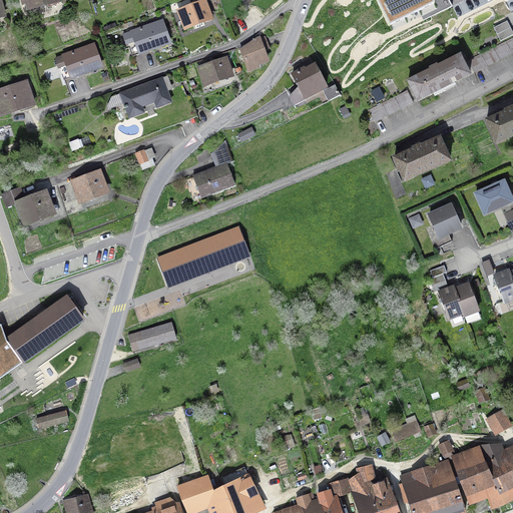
[(29,10),(57,3),(56,0),(22,0),(24,5),(27,4),(29,10)]
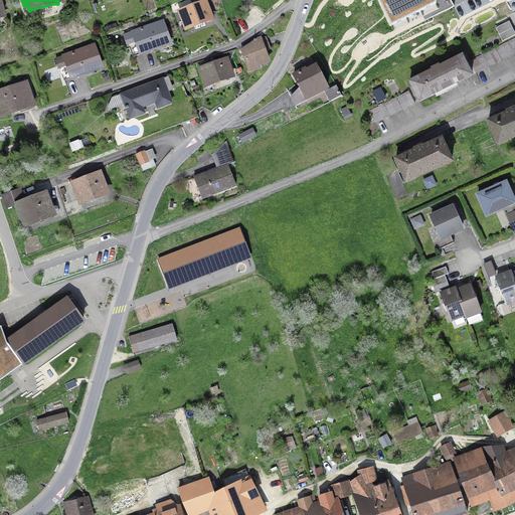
[(368,0),(360,3),(375,36),(418,17),(409,0),(368,0)]
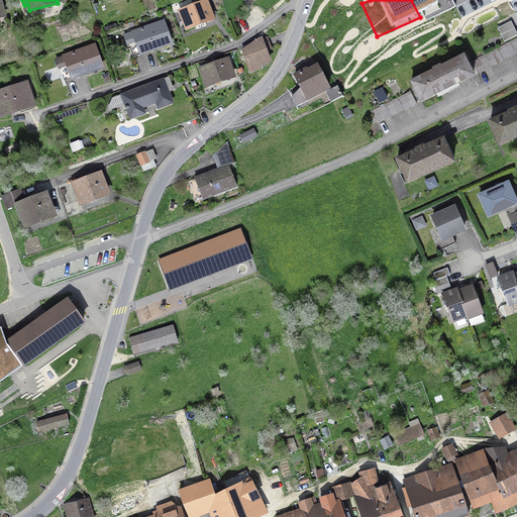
[(193,6),(180,11),(187,30),(213,20),(206,1),(198,4),(197,3),(193,4),(193,6)]
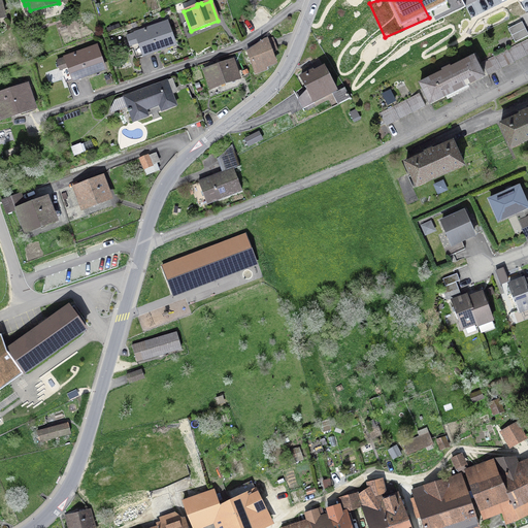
[(515,42),(527,35),(527,33),(522,22),(508,29),(515,42)]
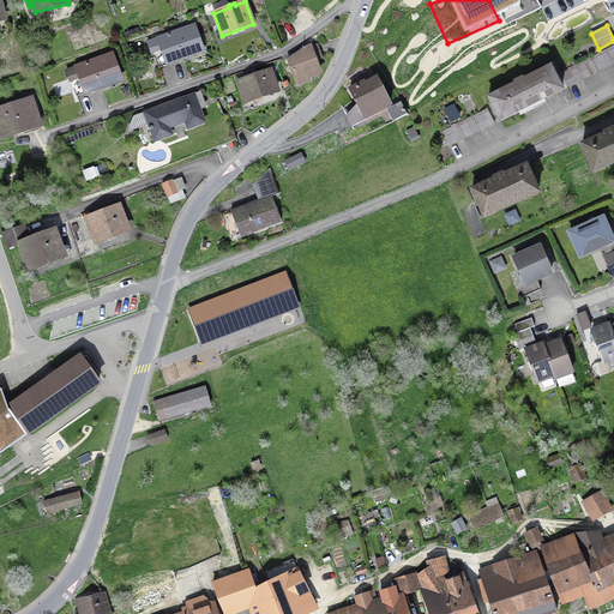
[(154,52),(157,64),(182,55),(184,59),(203,52),(193,26),(149,42),(151,52),(154,52)]
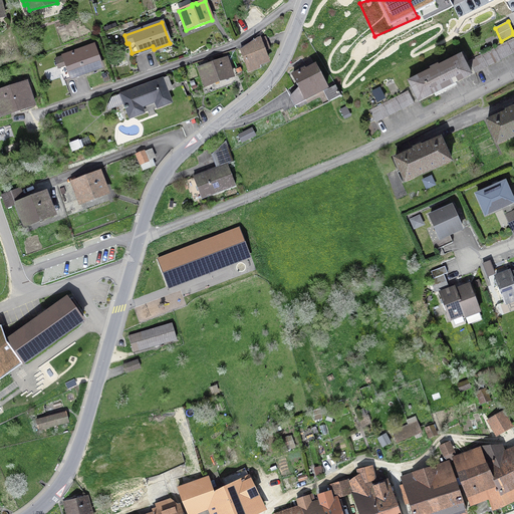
[(513,53),(513,37),(469,60),(475,73),(513,53)]
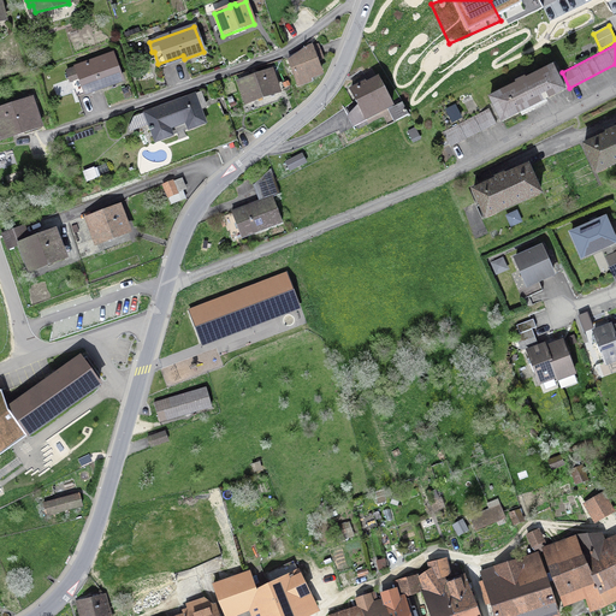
[(306,48),(298,53),(300,55),(289,60),(298,86),(311,81),(309,76),(321,71),(318,61),(319,60),(313,46),(306,48)]
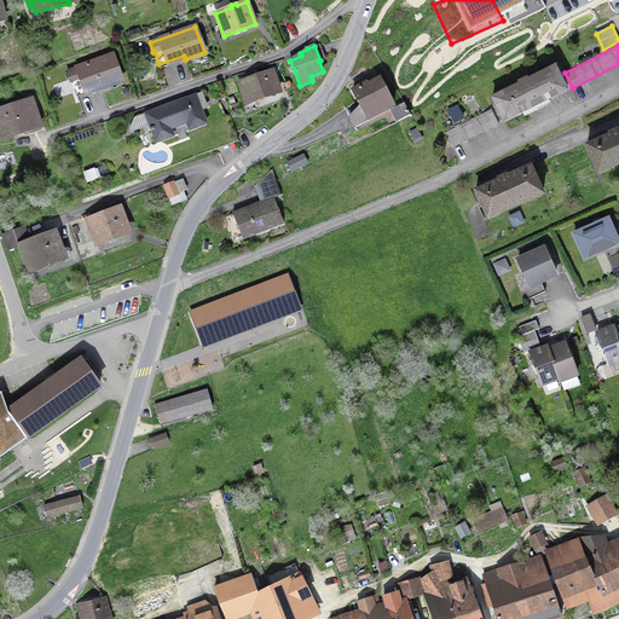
[(71,81),(76,93),(100,85),(102,88),(122,81),(113,56),(67,71),(70,81),(71,81)]
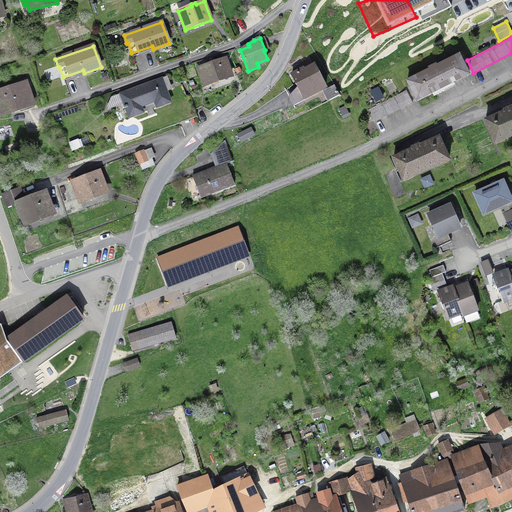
[(417,101),(469,75),(459,56),(407,82),(417,101)]
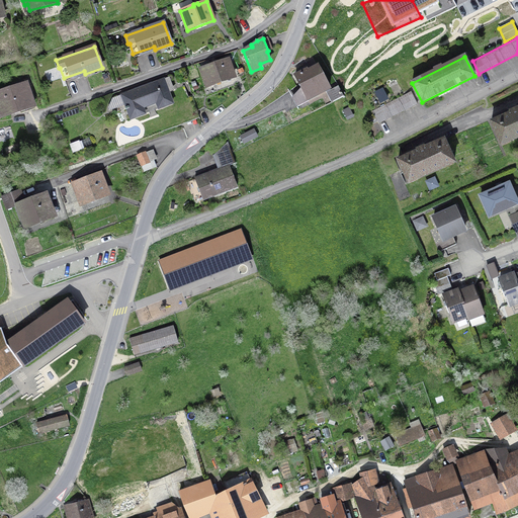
[(201,68),(207,86),(234,77),(228,61),(218,64),(217,63),(201,68)]
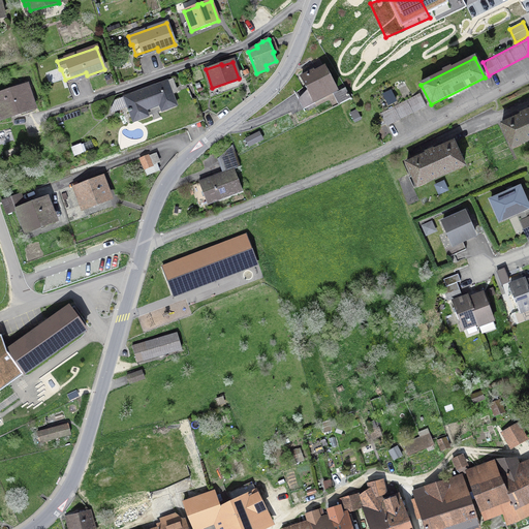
[(298,99),(303,110),(315,103),(314,100),(323,95),(324,96),(336,90),(324,67),(314,72),(313,71),(302,78),(308,90),(298,99)]
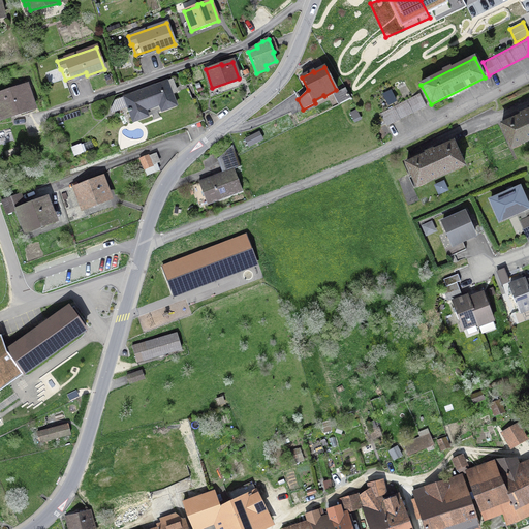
[(147,117),(155,138),(204,120),(196,97),(176,104),(170,90),(176,88),(173,80),(125,97),(133,122),(147,117)]
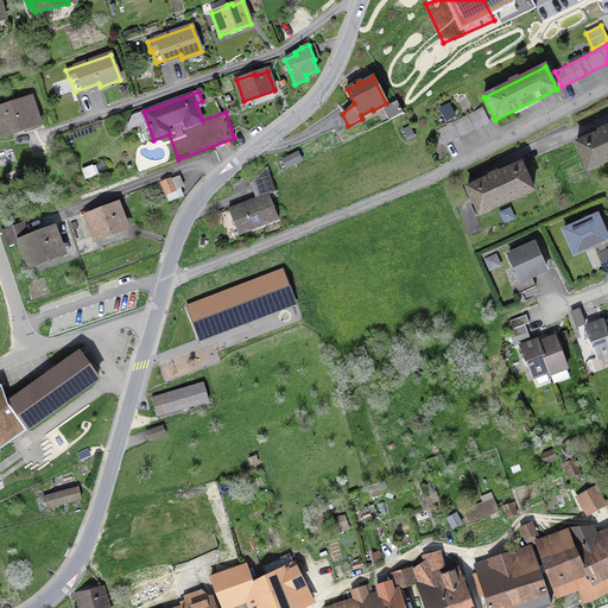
[(25,130),(26,132),(40,127),(31,97),(0,107),(0,135),(0,138),(25,130)]
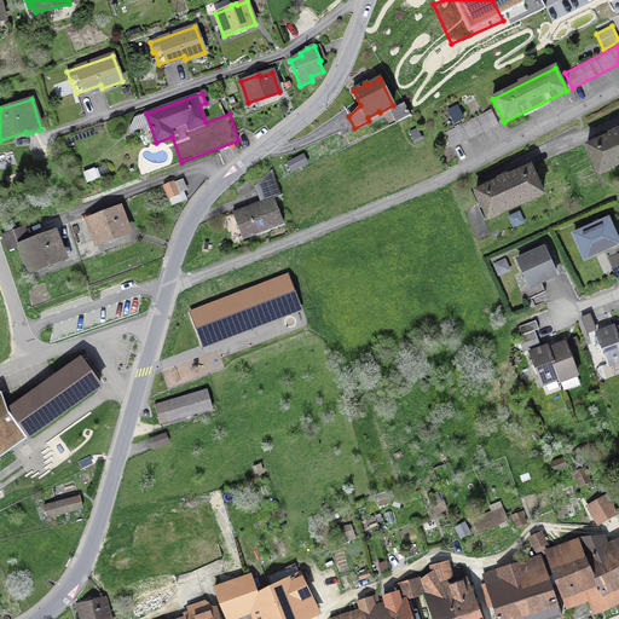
[(410,115),(404,103),(392,109),(398,122),(410,115)]
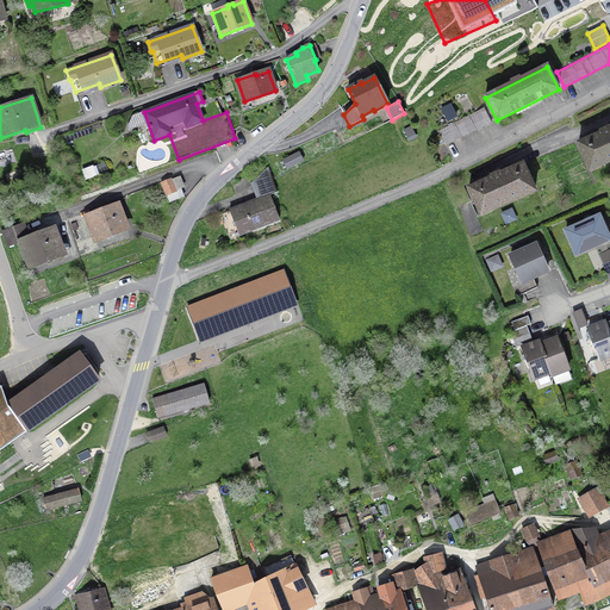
[(448,120),(456,116),(450,105),(442,110),(448,120)]
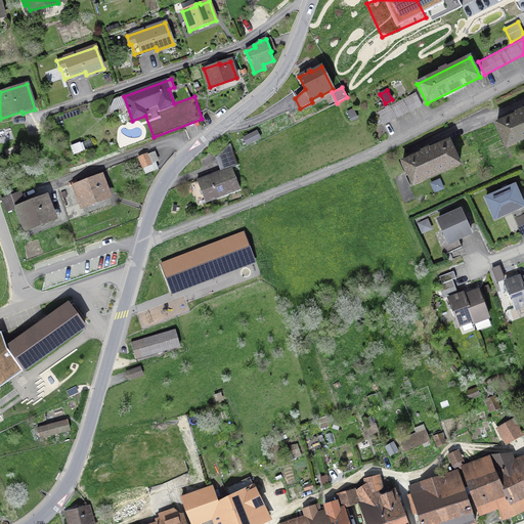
[(416,92),(377,113),(383,125),(422,105),(416,92)]
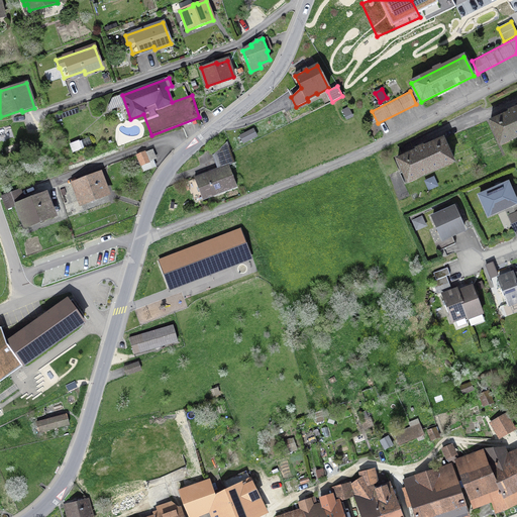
[(509,111),(509,113),(490,122),(500,144),(516,136),(516,109),(516,110),(516,108),(509,111)]
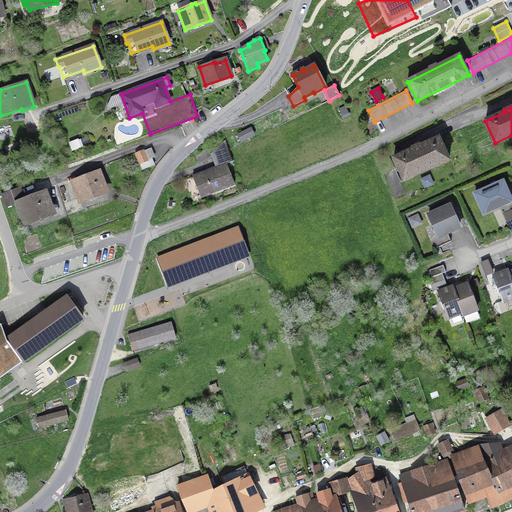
[(251,128),(237,135),(240,141),(254,134),(251,128)]
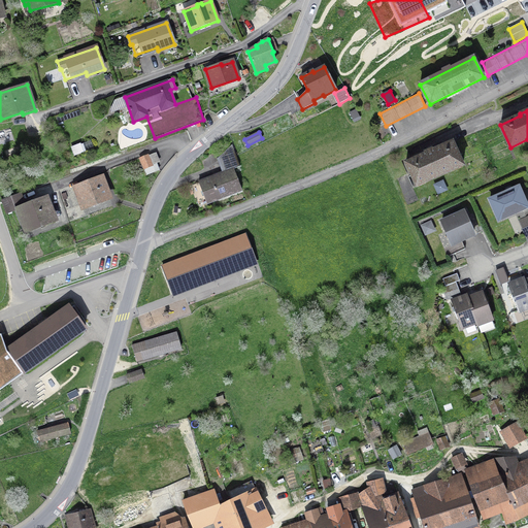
[(416,187),(463,165),(453,142),(433,151),(432,150),(425,153),(425,155),(405,163),(416,187)]
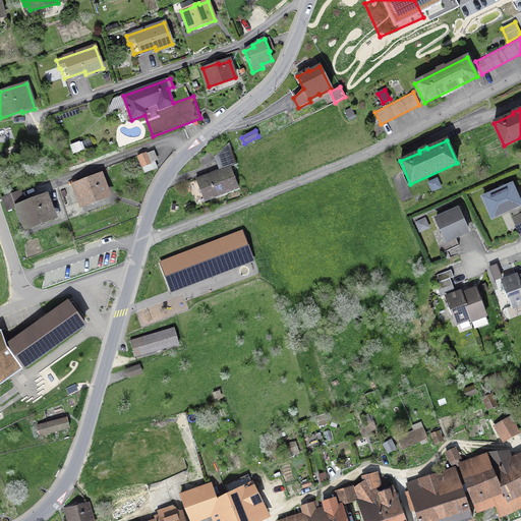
[(230,167),(236,164),(229,142),(214,157),(219,171),(196,179),(205,200),(238,188),(230,167)]
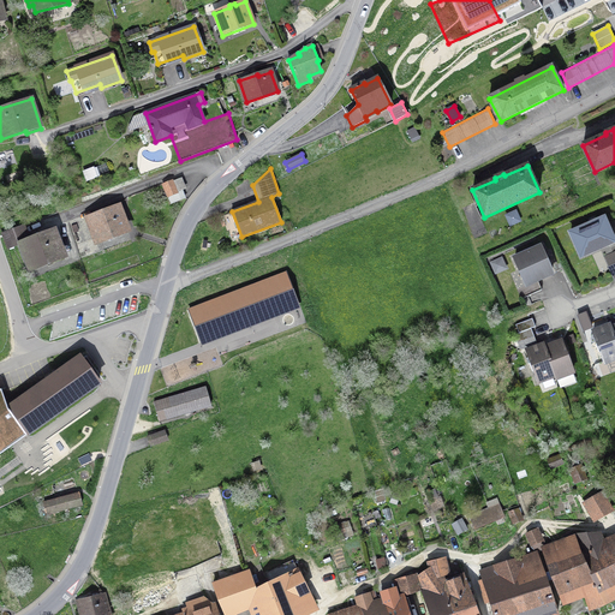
[(184,189),(180,179),(163,185),(171,203),(185,198),(181,190),(184,189)]
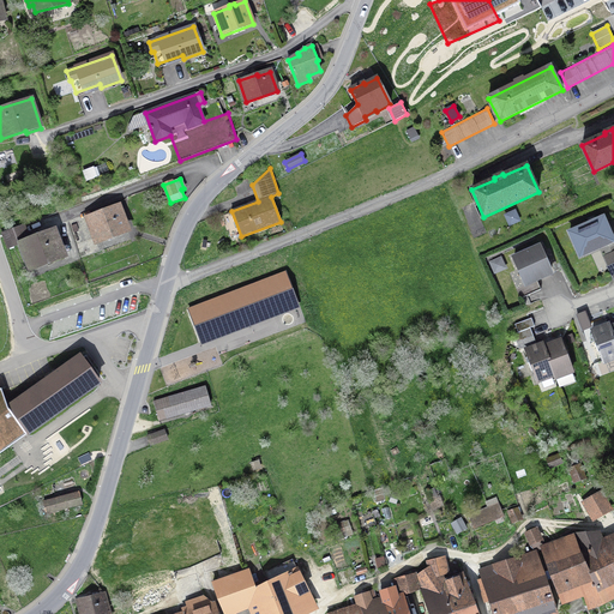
[(108,239),(107,236),(127,229),(118,206),(104,211),(100,212),(100,214),(88,218),(97,242),(108,239)]
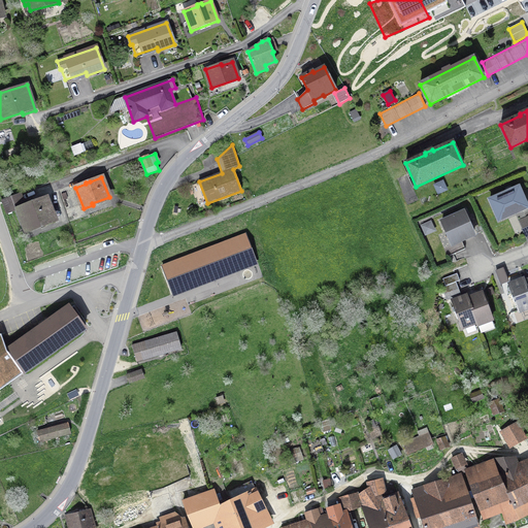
[(498,220),(527,207),(519,187),(490,200),(498,220)]
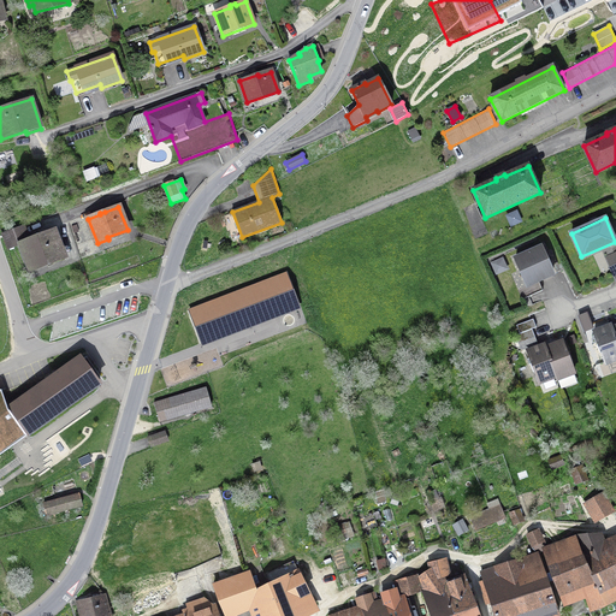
[(51,261),(63,256),(54,232),(30,241),(24,225),(3,234),(7,249),(22,244),(30,267),(51,259),(51,261)]
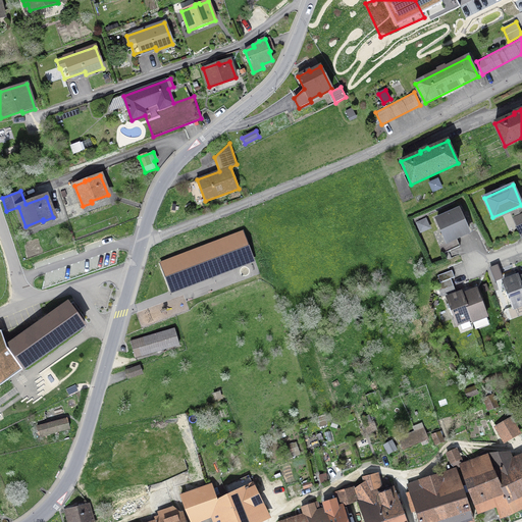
[(442,254),(460,246),(456,238),(468,232),(458,209),(436,219),(447,242),(438,245),(442,254)]
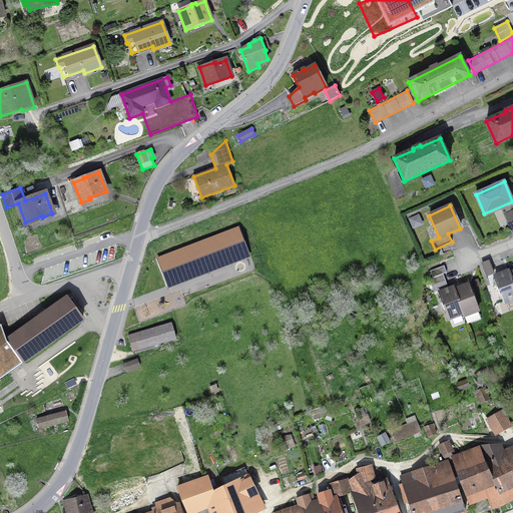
[(512,209),(504,214),(507,221),(512,218),(512,209)]
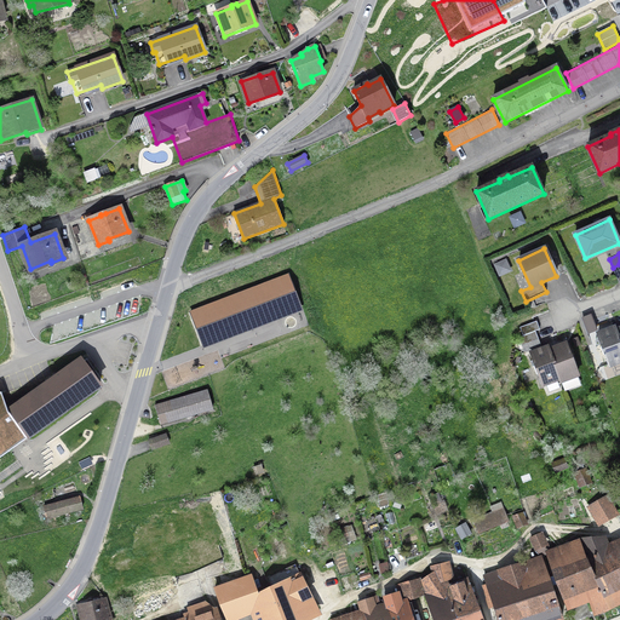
[(211,339),(236,328),(231,316),(262,304),(267,316),(292,306),(282,281),(257,291),(252,279),(220,291),(225,303),(200,314),(211,339)]
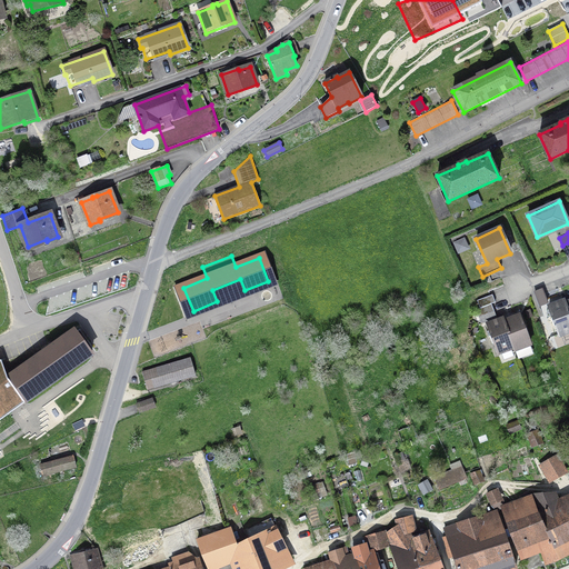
[(539,306),(548,303),(542,290),(535,293),(539,306)]
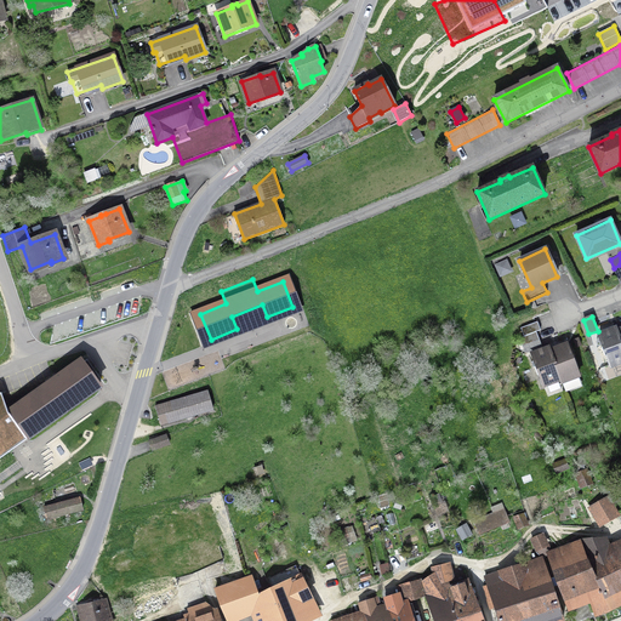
[(520,328),(524,336),(536,331),(541,330),(537,322),(520,328)]
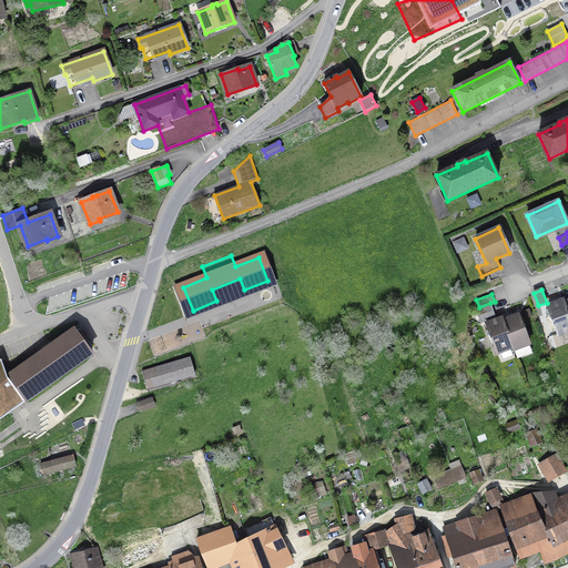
[(558,335),(567,331),(567,313),(565,303),(564,301),(547,306),(551,317),(550,317),(553,324),(554,324),(558,335)]
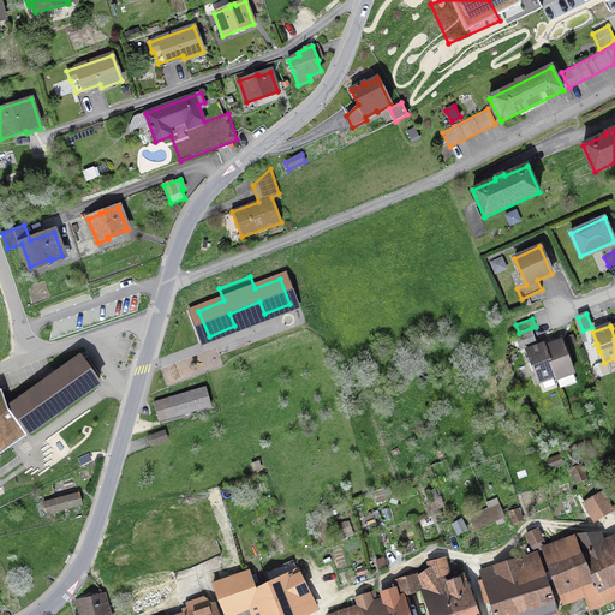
[(518,344),(535,336),(531,328),(519,333),(514,335),(518,344)]
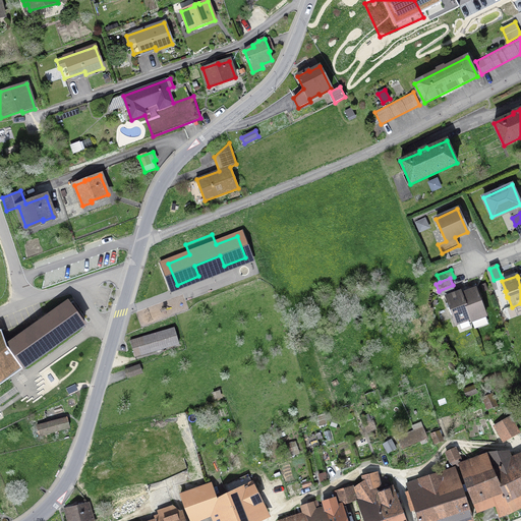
[(461,294),(470,319),(471,321),(485,314),(482,304),(483,304),(480,298),(479,298),(476,289),(462,294),(461,294)]
